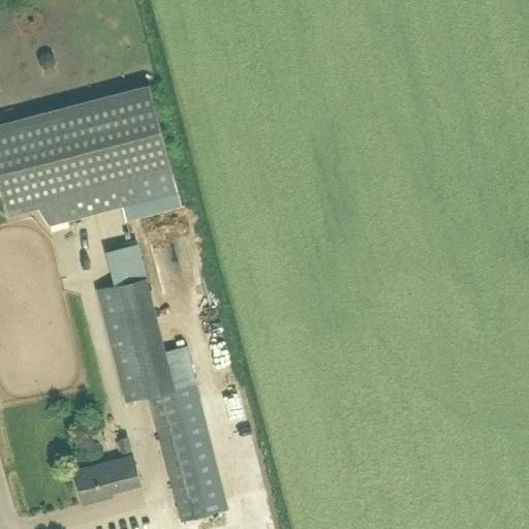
[(182,206),(173,170),(150,84),(0,124),(0,183),(8,215),(37,208),(50,225),(123,206),(126,220),(182,206)]
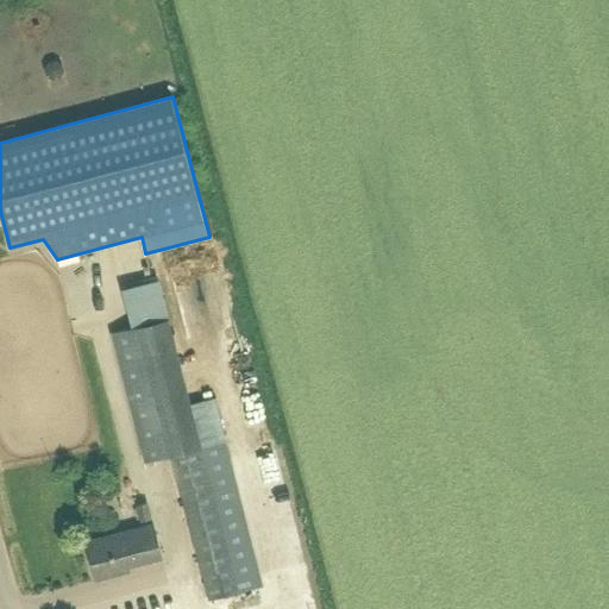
[(168,318),(112,333),(121,369),(145,460),(171,454),(202,446),(192,408),(177,355),(168,318)]
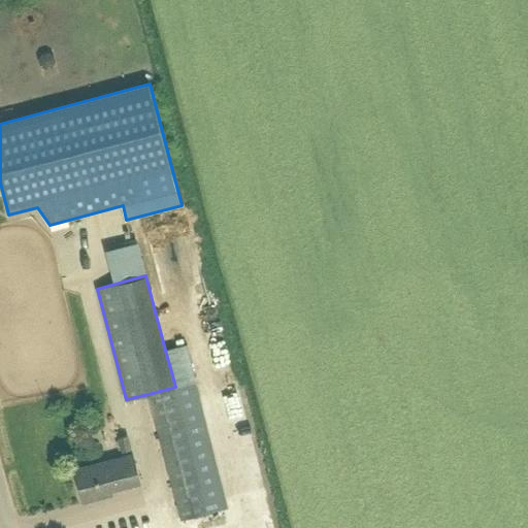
[(186,349),(166,354),(175,387),(175,390),(195,385),(186,349)]
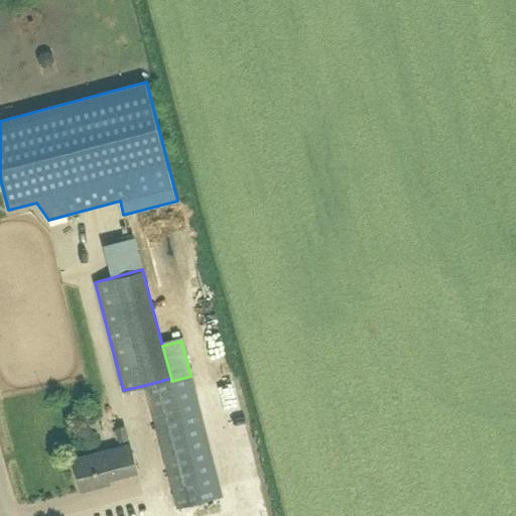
[(177,507),(223,495),(210,445),(207,446),(200,419),(202,419),(196,396),(151,408),(177,507)]
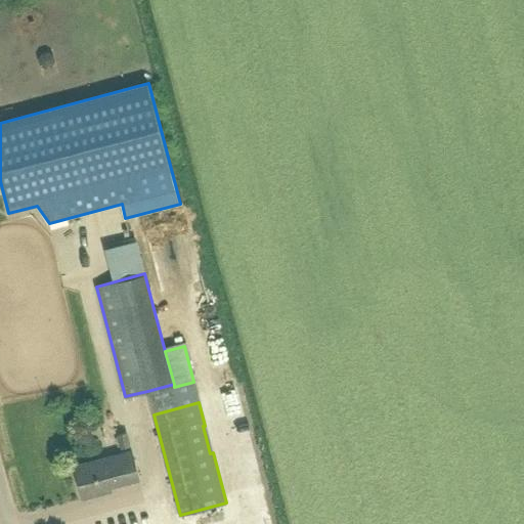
[(112,486),(139,479),(132,450),(75,465),(83,498),(113,490),(112,486)]
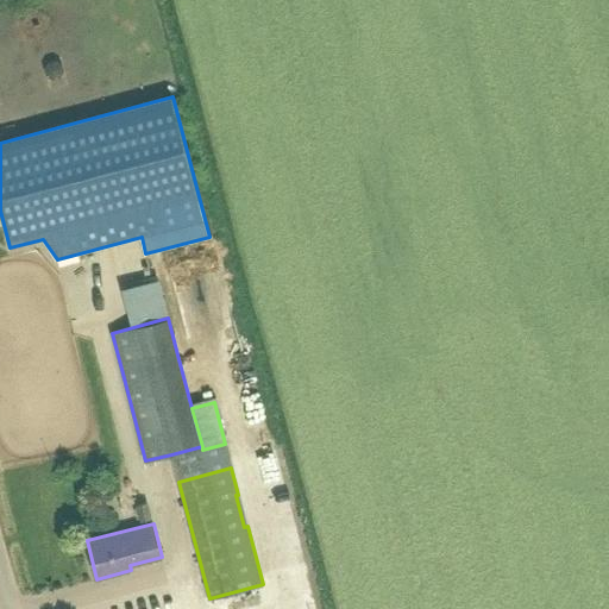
[(48,608),(46,590),(33,591),(33,608),(48,608)]
